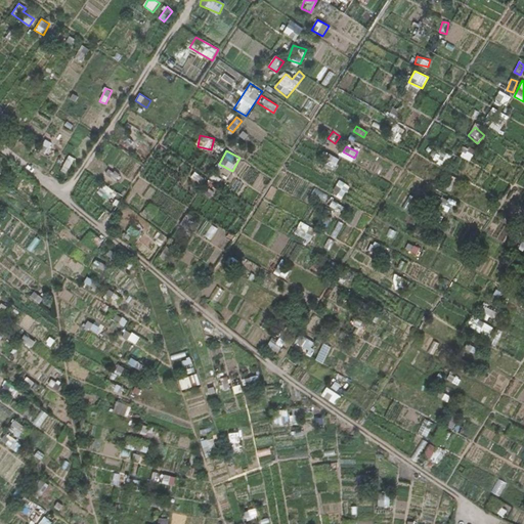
[(334,170),(340,159),(326,151),(320,162),(334,170)]
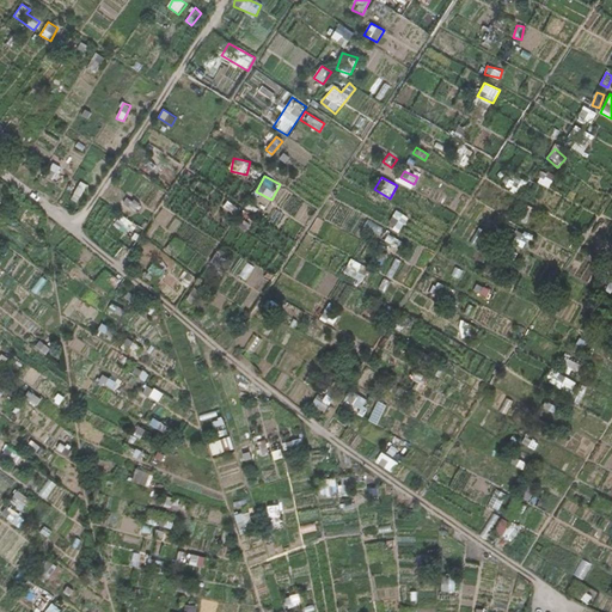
[(554,182),(546,178),(544,181),(542,185),(549,189),(554,182)]
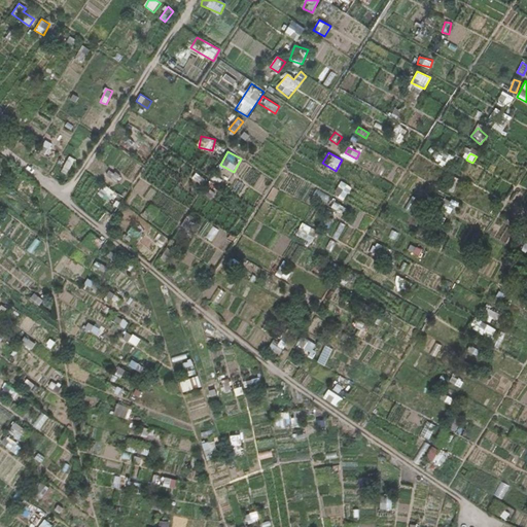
[(69,155),(61,171),(67,174),(75,159),(69,155)]
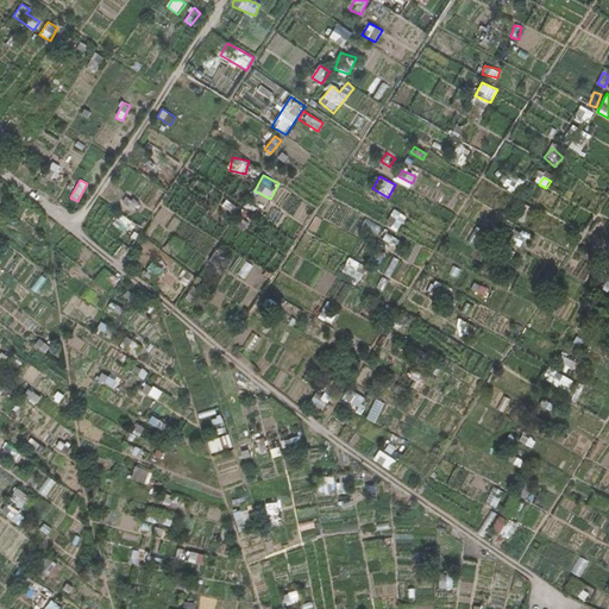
[(129,195),(123,201),(135,213),(140,206),(129,195)]
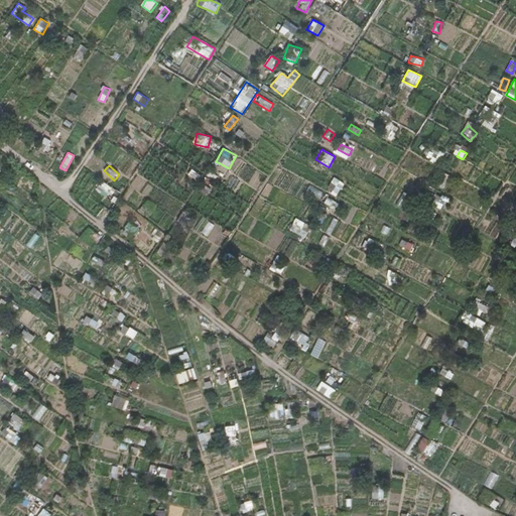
[(191,168),(188,174),(199,180),(202,174),(191,168)]
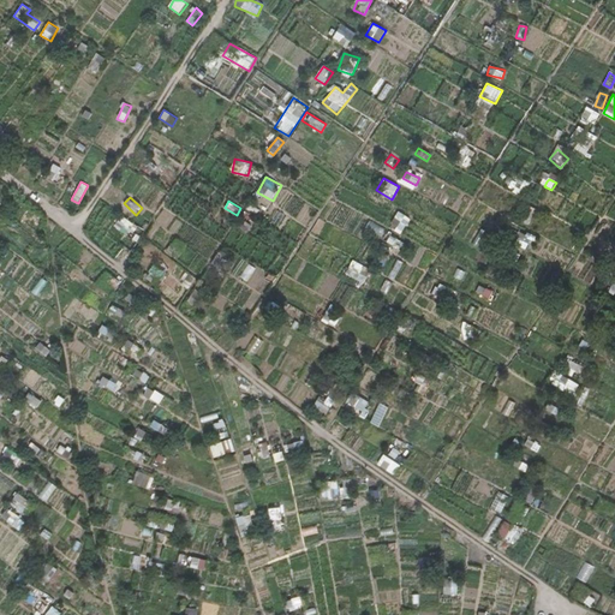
[(396,210),(390,226),(404,232),(410,216),(396,210)]
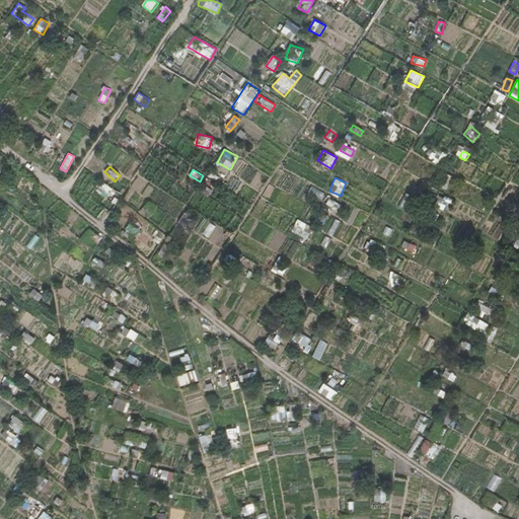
[(105,198),(112,191),(102,182),(96,190),(105,198)]
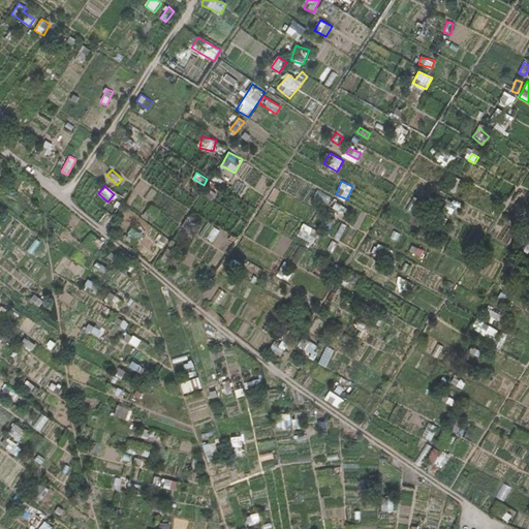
[(318,191),(315,197),(323,201),(328,195),(318,191)]
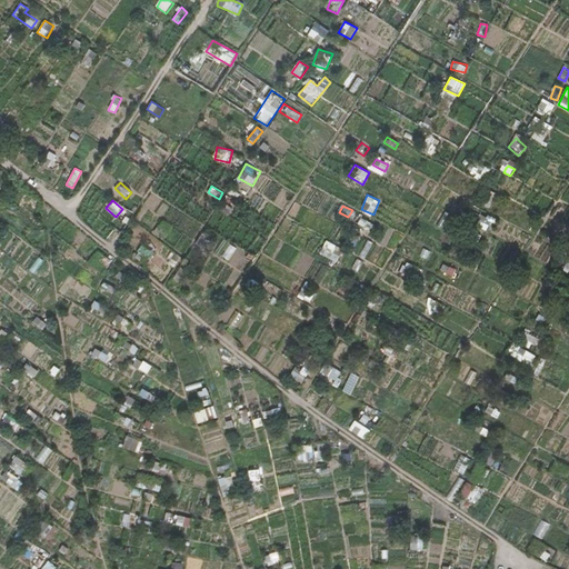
[(356,215),(352,221),(370,230),(373,223),(356,215)]
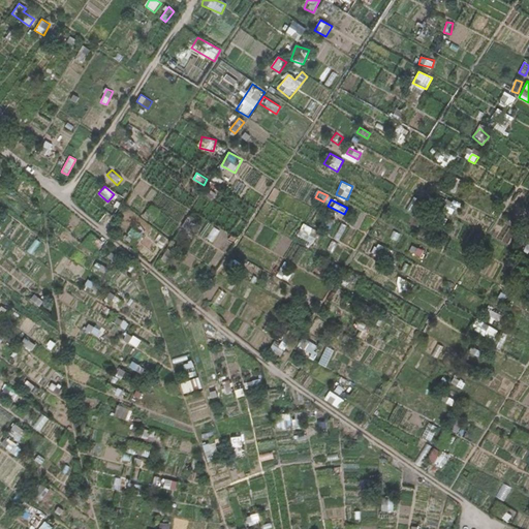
[(445,199),(443,210),(454,212),(457,201),(445,199)]
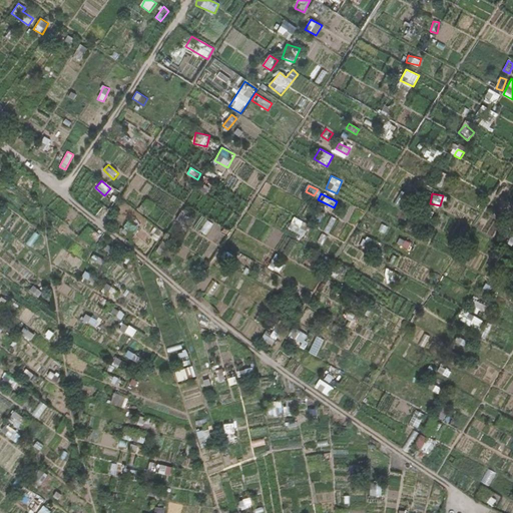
[(200,231),(207,235),(214,223),(206,219),(200,231)]
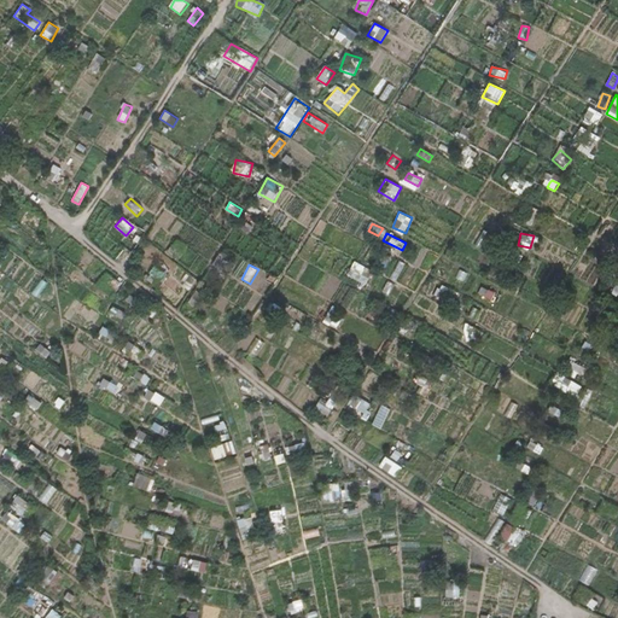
[(465,281),(467,272),(459,269),(455,278),(465,281)]
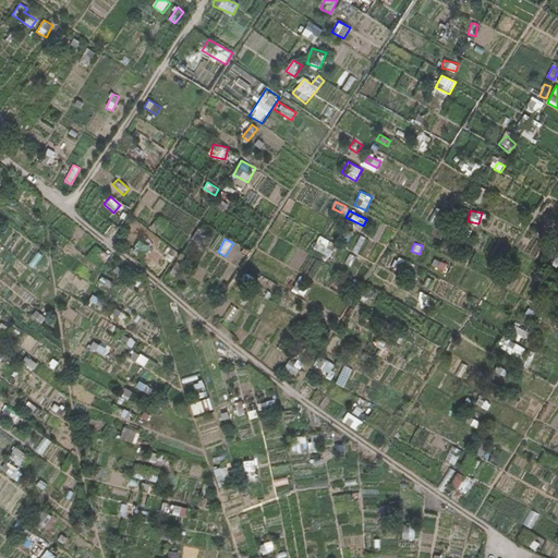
[(109,256),(99,249),(95,253),(105,262),(109,256)]
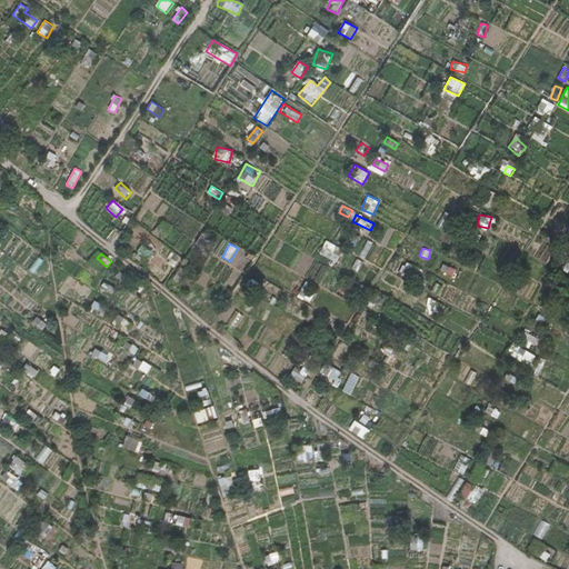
[(440,272),(453,277),(457,269),(443,263),(440,272)]
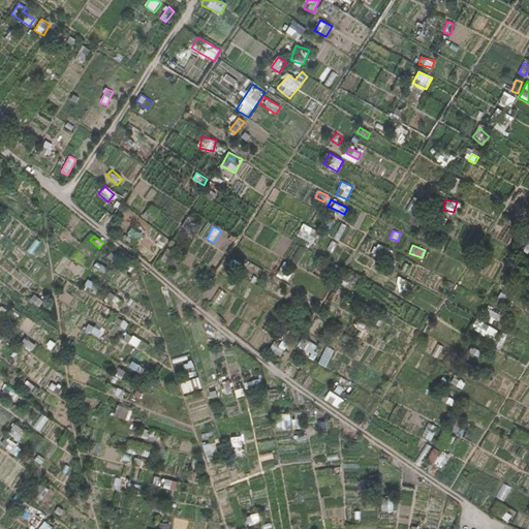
[(112,252),(107,257),(113,261),(117,256),(112,252)]
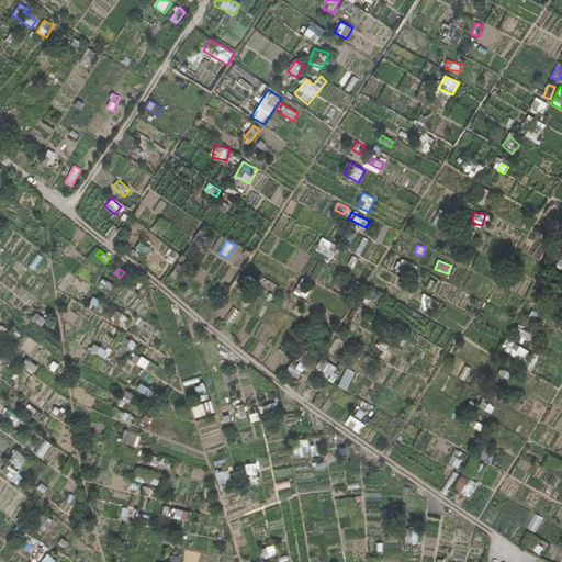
[(361,289),(355,284),(348,293),(355,299),(361,289)]
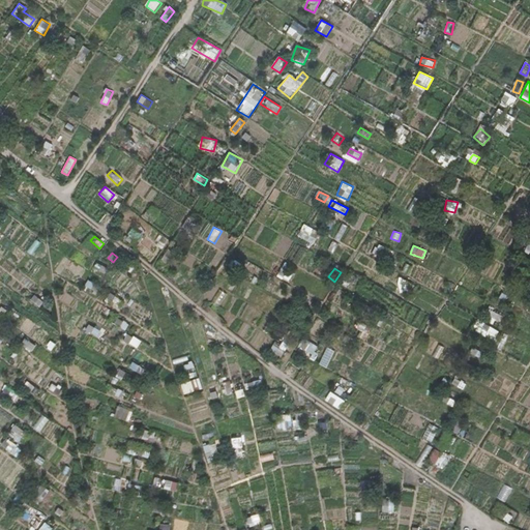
[(287,272),(282,269),(278,274),(284,277),(287,272)]
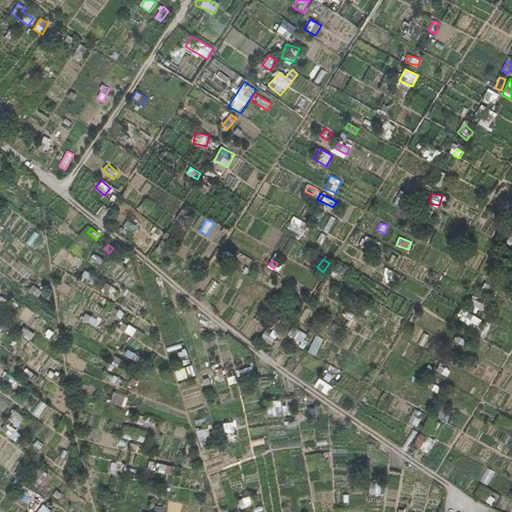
[(109,263),(105,269),(109,272),(113,266),(109,263)]
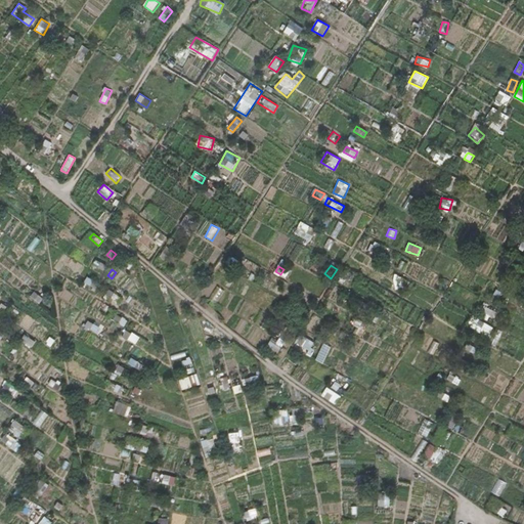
[(392,286),(403,289),(406,278),(395,274),(392,286)]
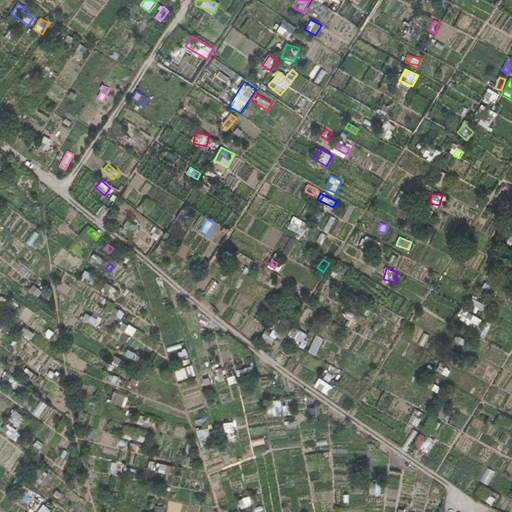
[(343,276),(333,270),(330,275),(340,281),(343,276)]
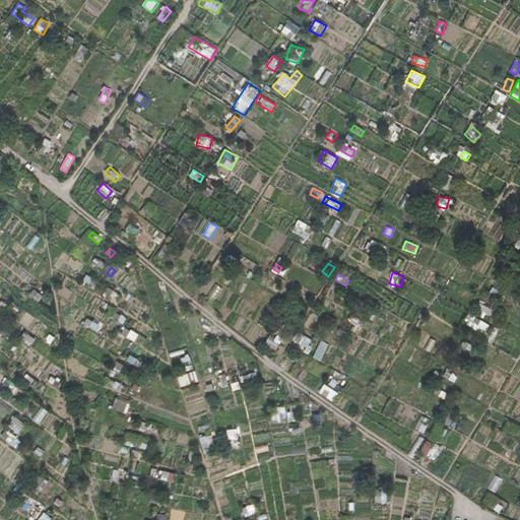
[(99,281),(93,278),(90,283),(95,286),(99,281)]
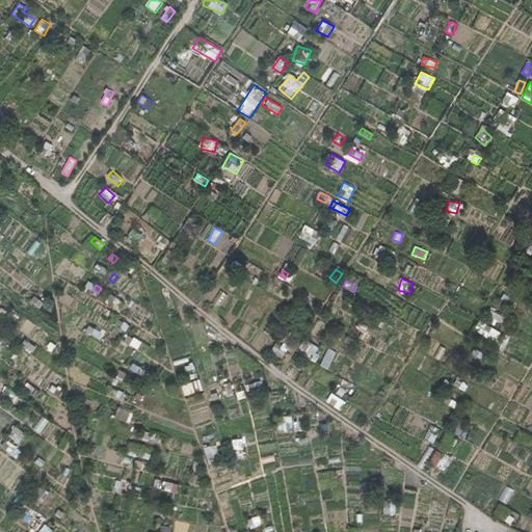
[(219,309),(228,295),(220,290),(212,303),(219,309)]
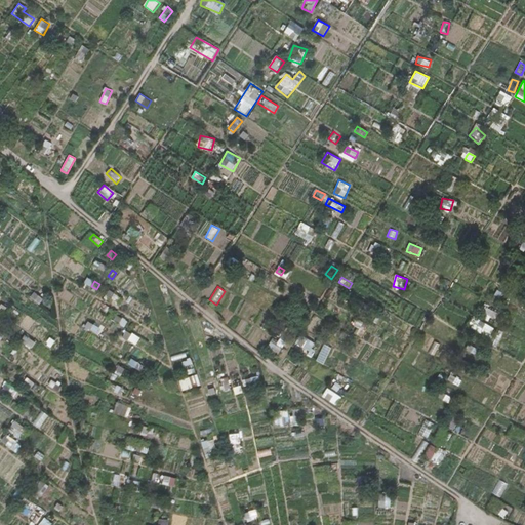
[(104,298),(116,306),(121,296),(109,289),(104,298)]
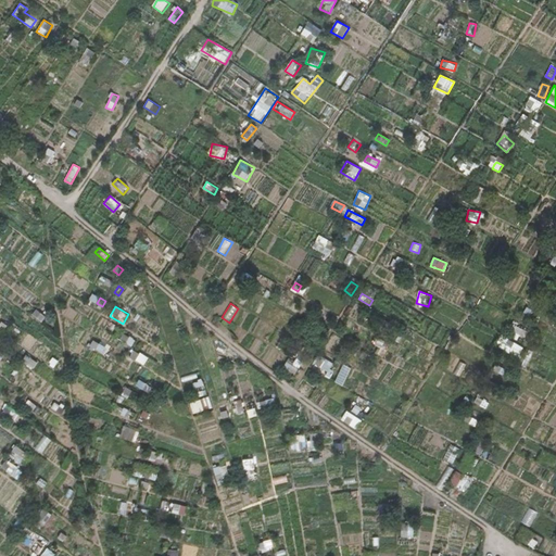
[(37,308),(33,314),(42,321),(47,316),(37,308)]
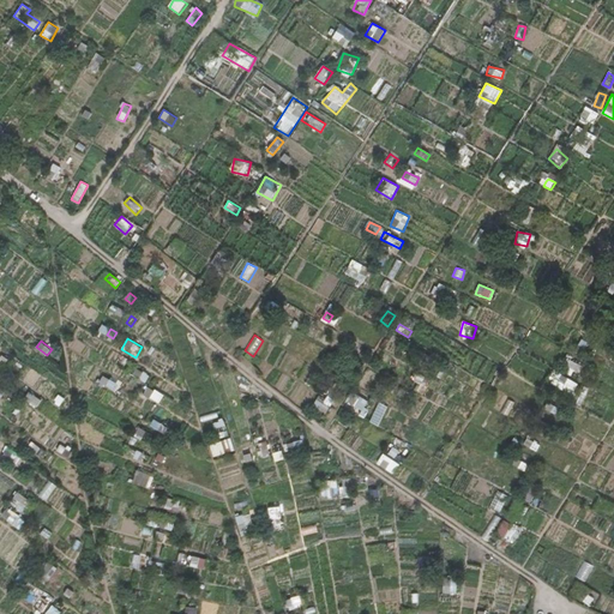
[(583,366),(570,359),(566,366),(581,373),(583,366)]
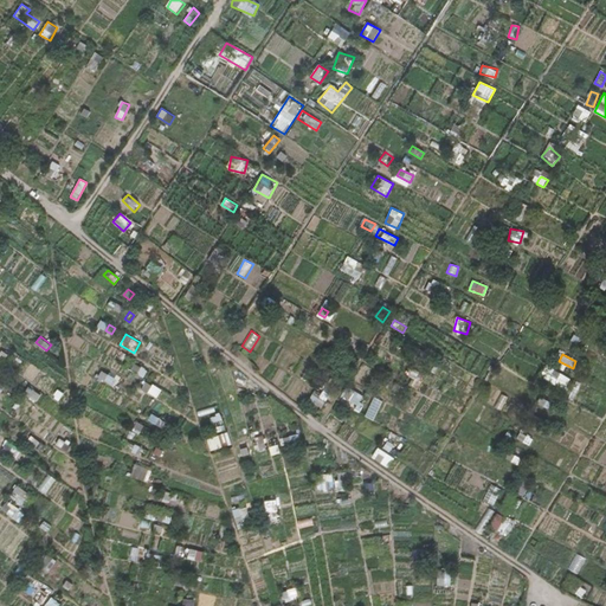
[(355,365),(348,360),(339,376),(345,380),(355,365)]
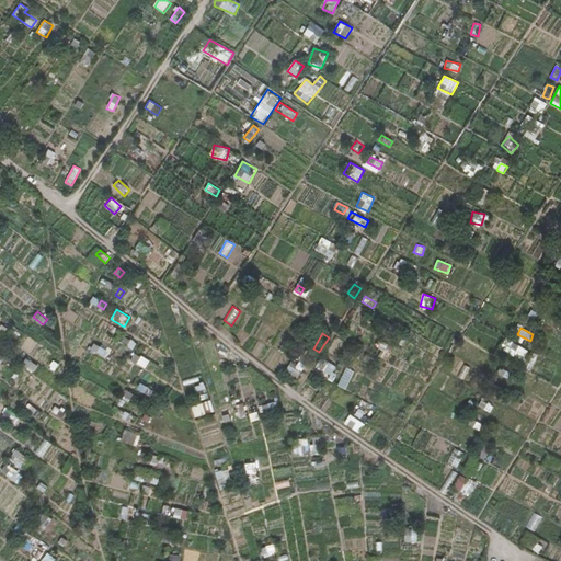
[(122,343),(134,350),(137,343),(126,336),(122,343)]
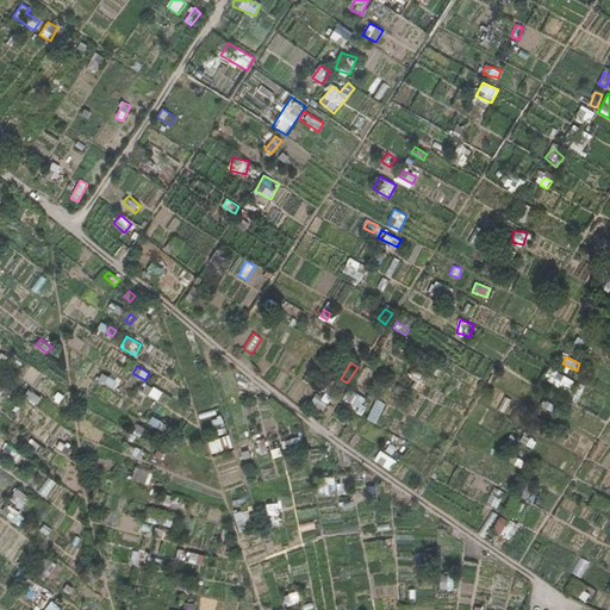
[(567,386),(571,379),(555,369),(552,375),(567,386)]
